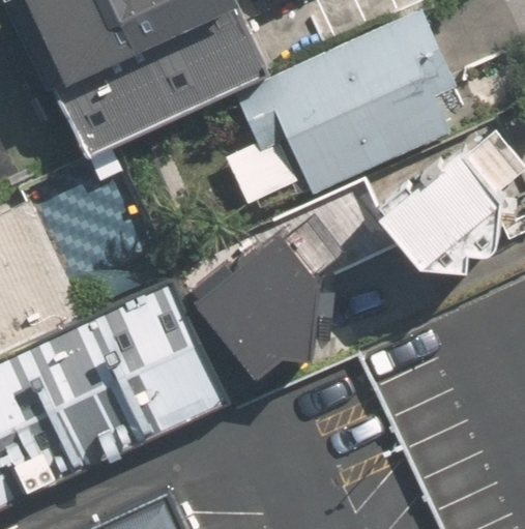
[(4,0),(83,153),(268,72),(239,4),(249,0),(4,0)]
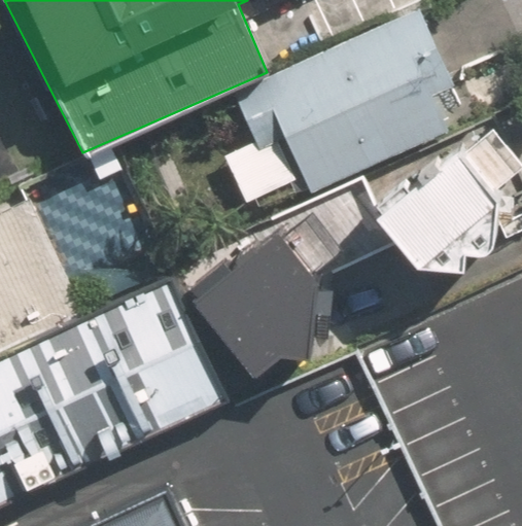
[(458,77),(427,4),(233,91),(254,141),(224,153),(243,199),(305,173),(316,201),(459,140),(437,86),(458,77)]
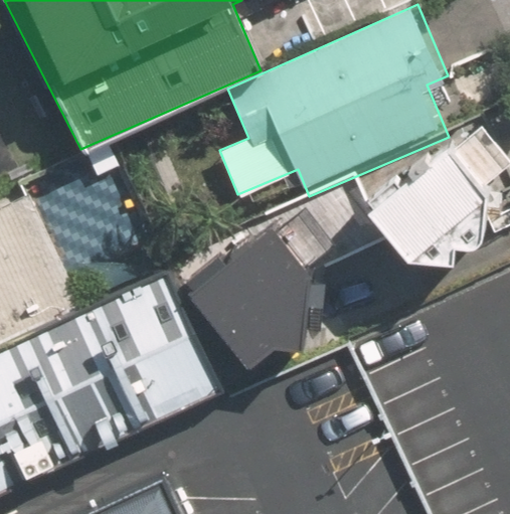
[(404,255),(455,260),(472,252),(509,236),(509,193),(496,175),(509,164),(509,162),(482,124),(449,137),(309,196),(174,252),(223,337),(270,345),(278,322),(307,320),(317,272),(398,239),(404,255)]
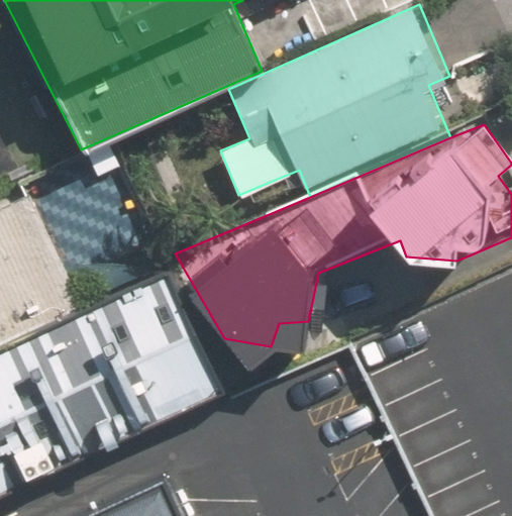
[(0,345),(77,309),(27,203),(0,215),(0,345)]
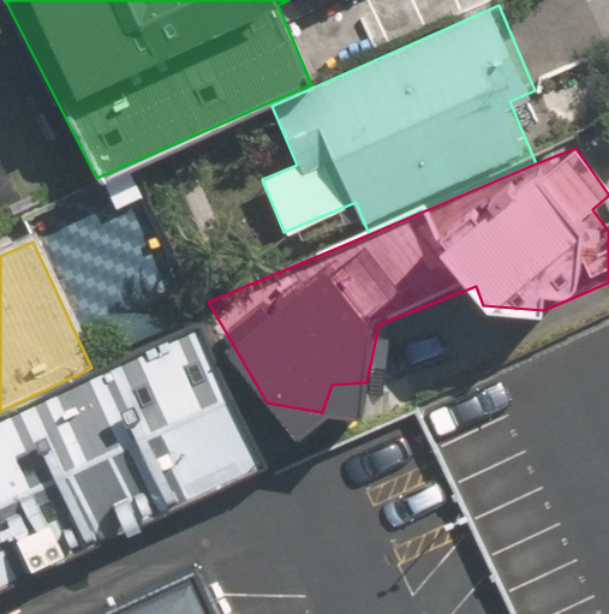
[(0,590),(248,474),(179,327),(91,368),(0,411),(0,590)]
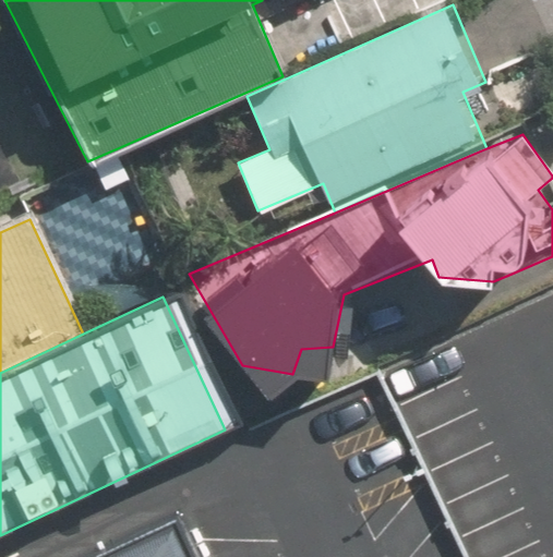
[(193,556),(169,505),(57,556),(193,556)]
